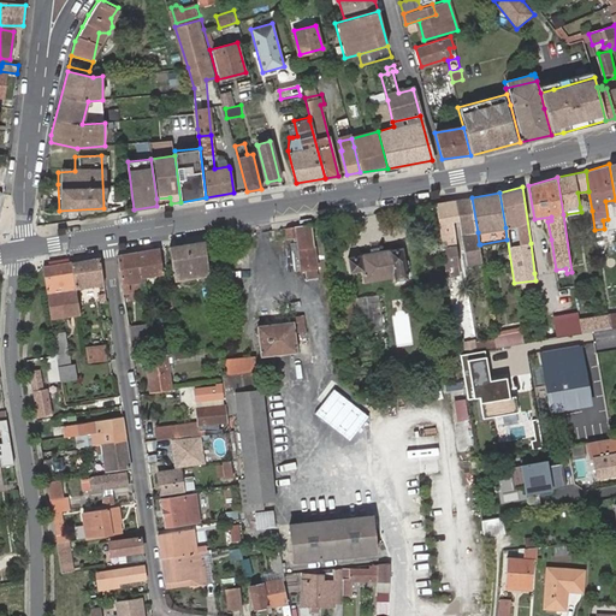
[(472,197),(455,200),(458,219),(462,235),(466,261),(481,260),(480,244),(479,244),(478,232),(472,197)]
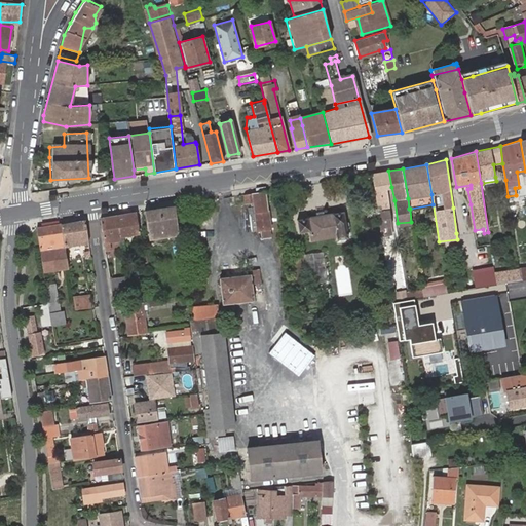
[(388,171),(382,172),(386,188),(391,187),(388,171)]
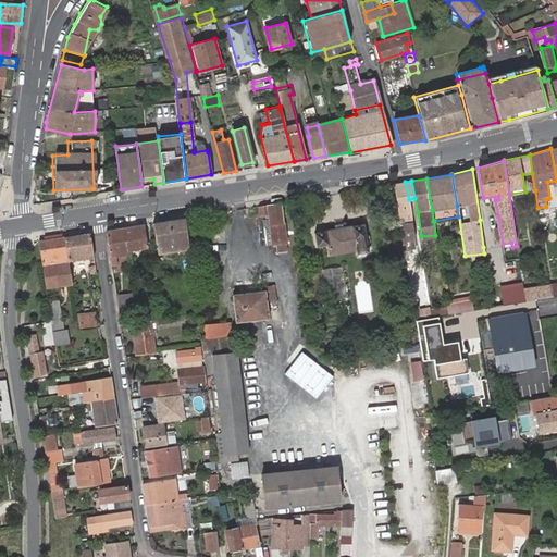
[(394,184),(400,225),(403,240),(405,239),(413,238),(412,230),(413,230),(412,223),(410,213),(411,213),(409,199),(405,182),(394,184)]
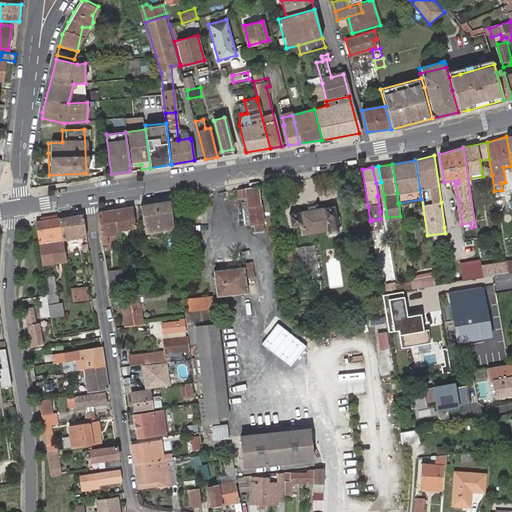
[(264,233),(259,186),(238,189),(239,199),(242,199),(245,226),(254,225),(255,233),(264,233)]
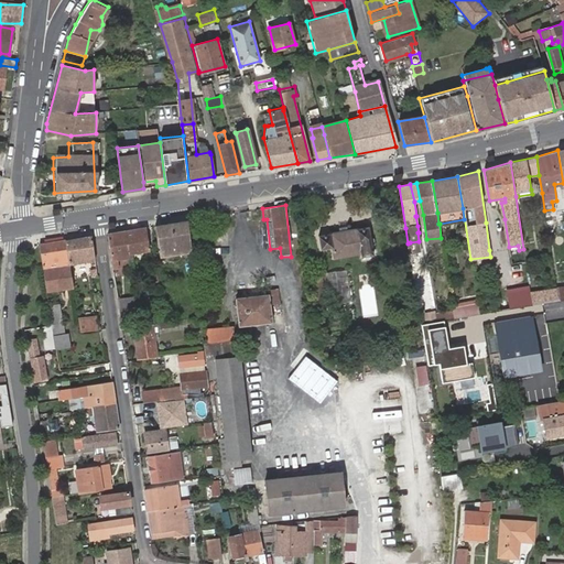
[(192,251),(188,220),(155,226),(160,257),(192,251)]
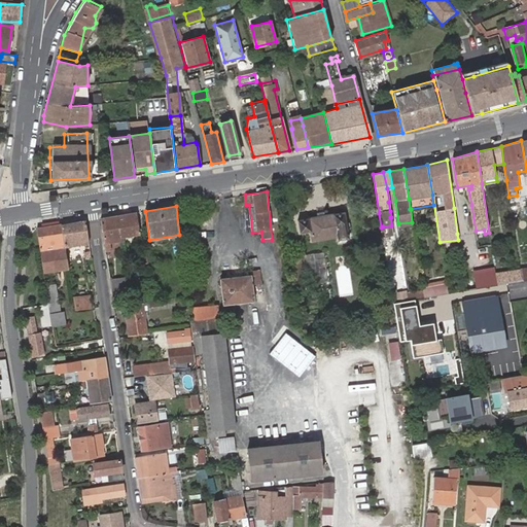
[(117,216),(120,240),(121,246),(126,245),(125,235),(140,233),(138,212),(117,216)]
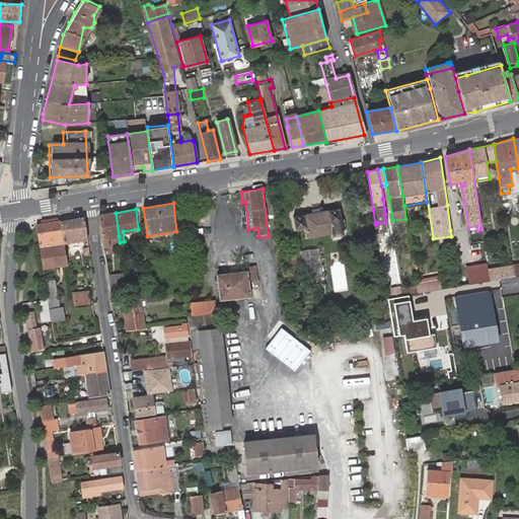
[(304,215),(293,217),(295,230),(306,229),(307,236),(332,233),(332,236),(344,234),(340,209),(328,211),(328,209),(304,214),(304,215)]
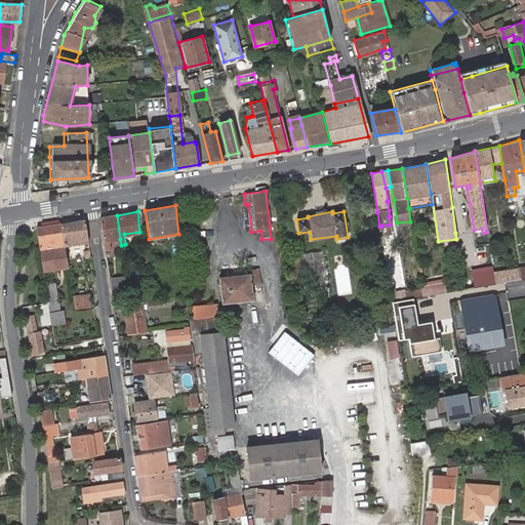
[(102,217),(106,245),(110,244),(109,241),(120,239),(117,215),(102,217)]
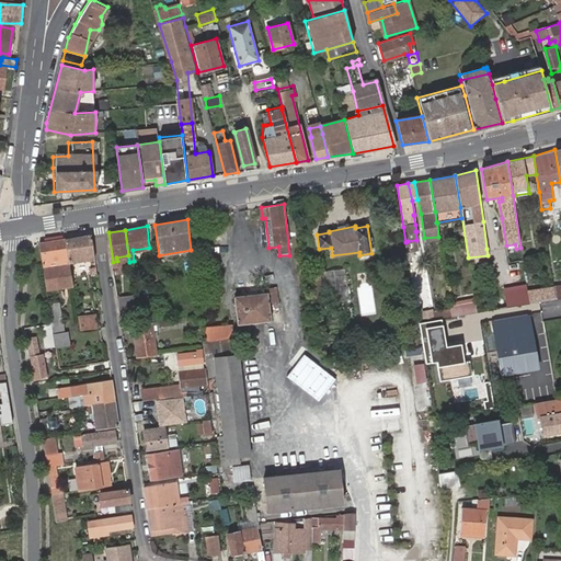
[(92,236),(66,240),(69,264),(95,260),(92,236)]
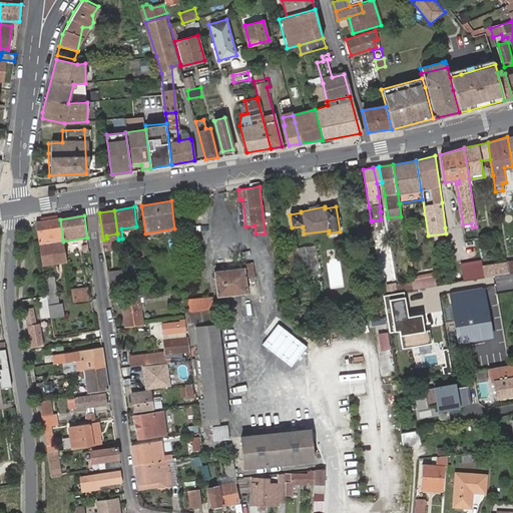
[(60,219),(36,223),(42,266),(66,263),(63,241),(60,219)]
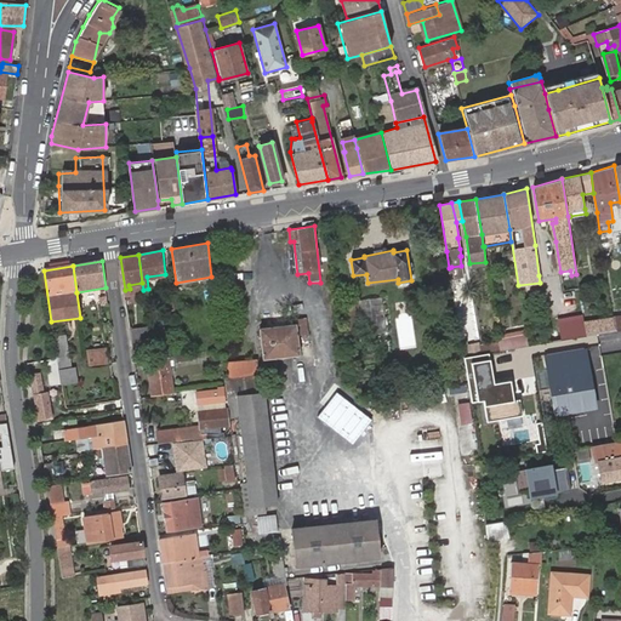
[(461,266),(451,267),(454,277),(462,275),(461,266)]
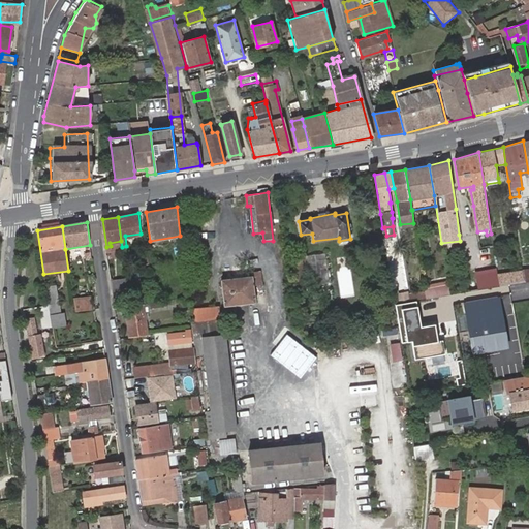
[(327,254),(305,257),(309,286),(330,284),(327,254)]
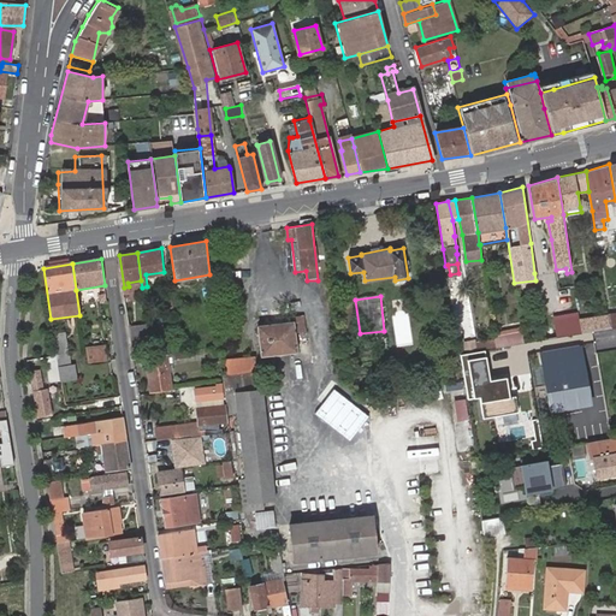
[(351,297),(341,300),(347,338),(357,337),(351,297)]
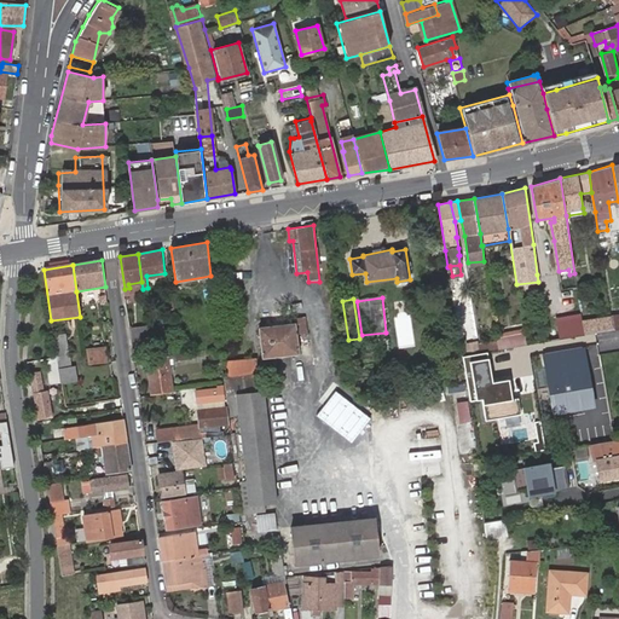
[(611,316),(583,320),(585,335),(607,331),(613,330),(611,316)]
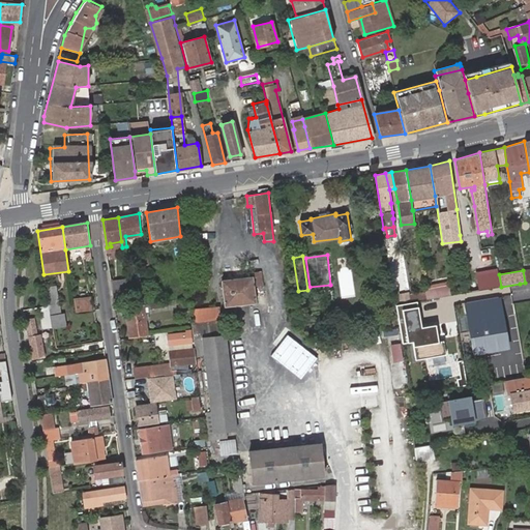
[(256,302),(255,292),(254,286),(261,285),(260,272),(252,273),(253,276),(223,281),(226,306),(256,302)]
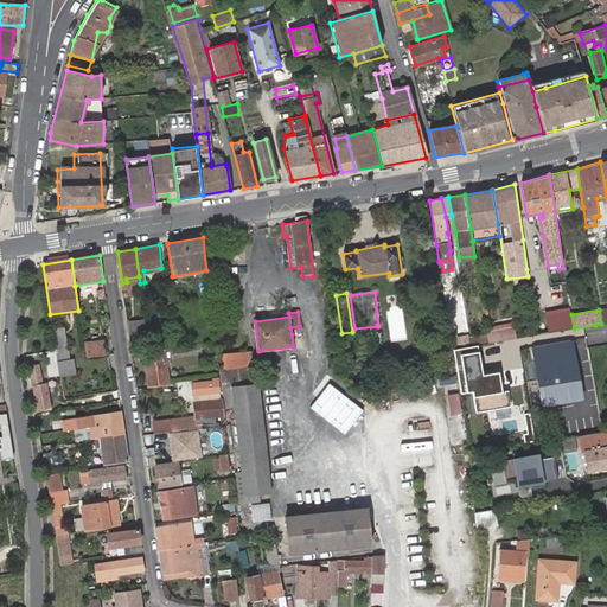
[(127,323),(129,339),(147,337),(145,320),(127,323)]
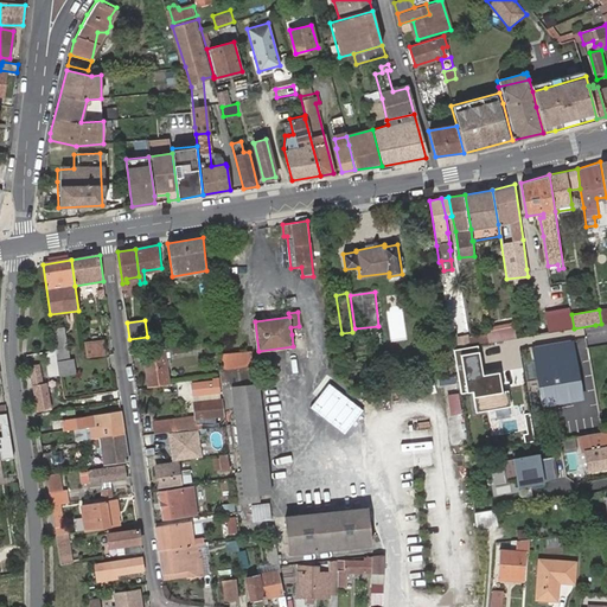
[(516,337),(515,324),(487,325),(489,338),(516,337)]
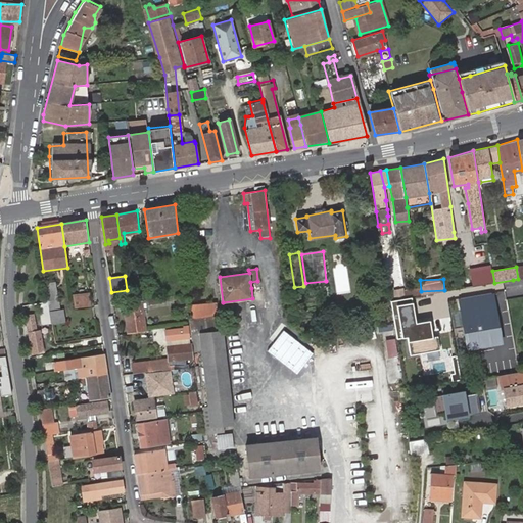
[(45,285),(49,312),(58,311),(54,283),(45,285)]
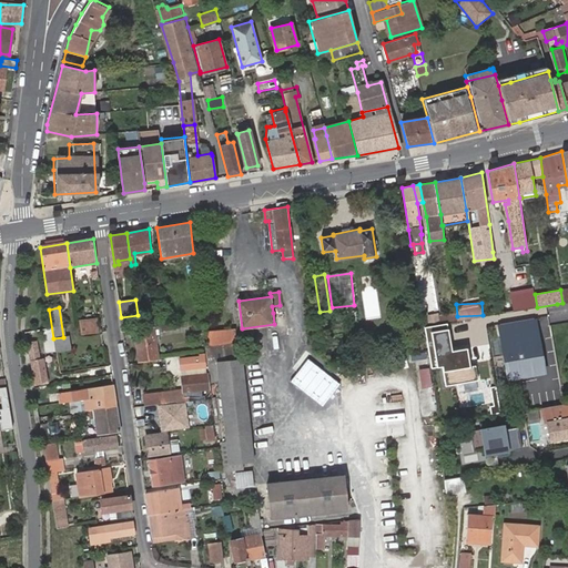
[(540,317),(498,324),(507,379),(549,373),(540,317)]
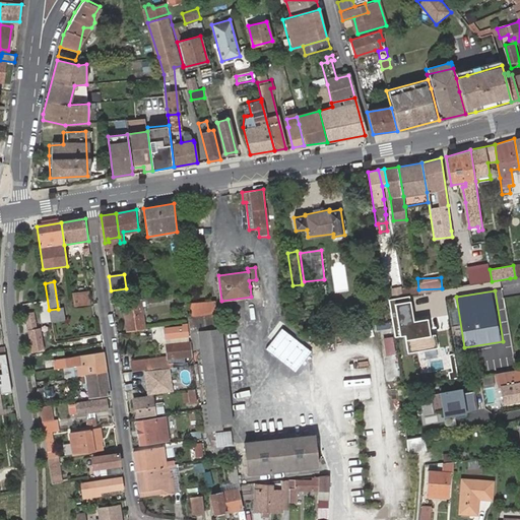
[(71,294),(73,307),(89,305),(87,291),(71,294)]
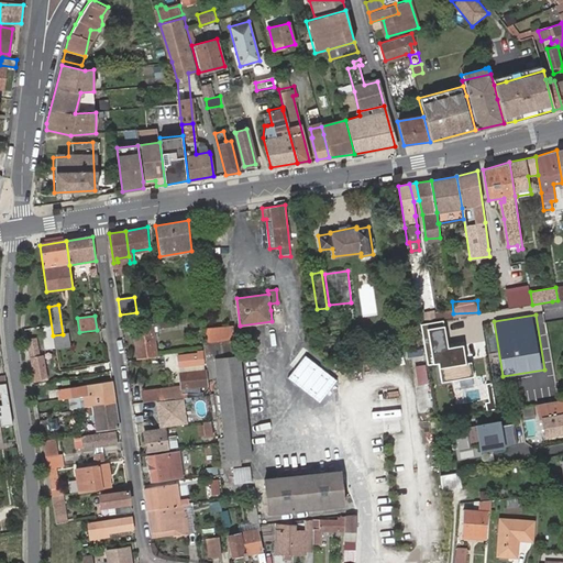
[(134,316),(124,317),(125,324),(135,323),(134,316)]
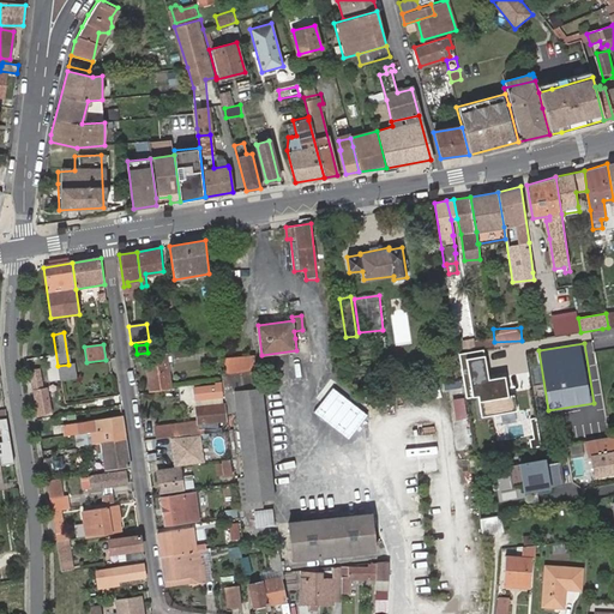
[(486,348),(459,353),(468,398),(480,396),(483,417),(519,410),(513,373),(492,378),(486,348)]
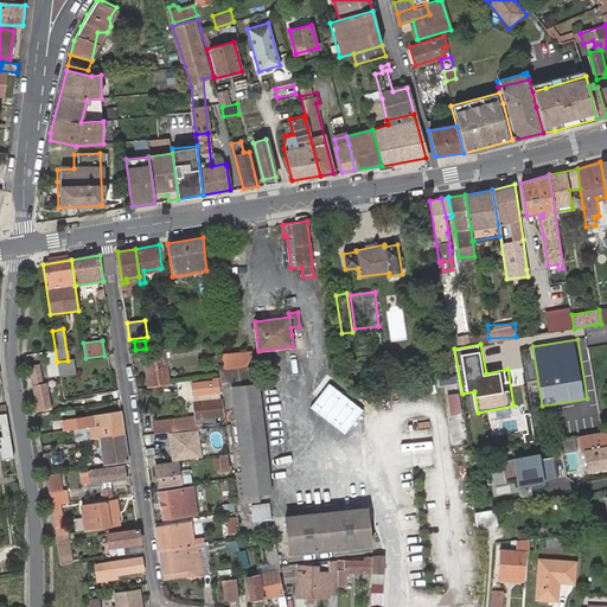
[(160,350),(145,352),(148,387),(171,384),(167,359),(161,360),(160,350)]
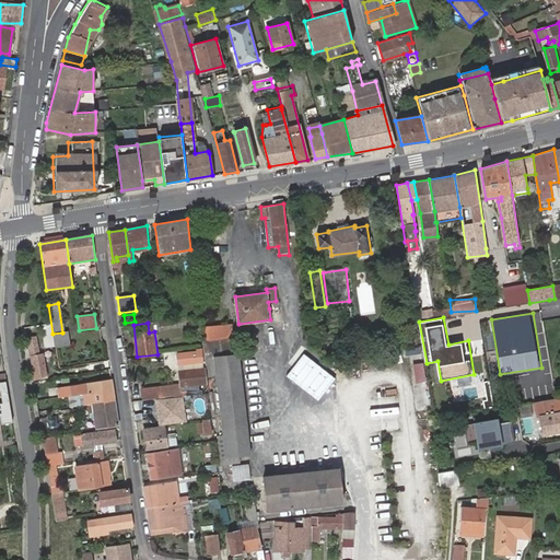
[(205,341),(202,341),(203,348),(207,376),(216,375),(218,392),(242,389),(236,337),(232,338),(230,325),(202,328),(205,341)]
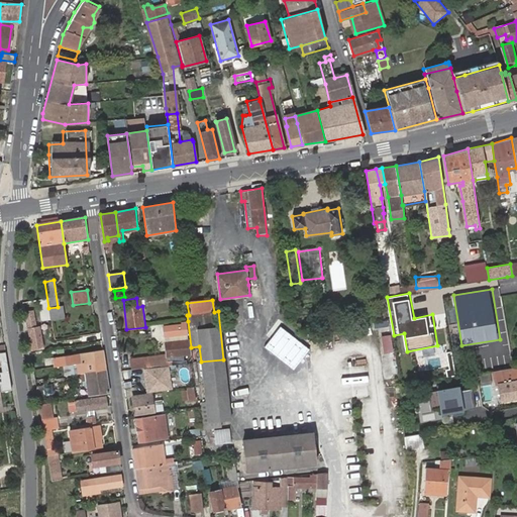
[(58,307),(48,308),(50,320),(63,319),(62,306),(58,307)]
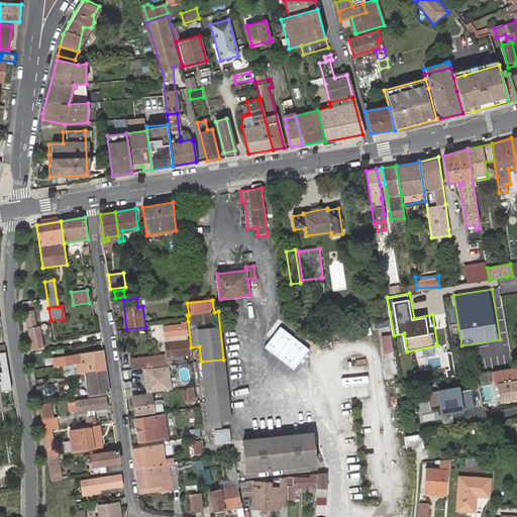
[(516,308),(509,307),(506,320),(515,322),(516,312),(516,308)]
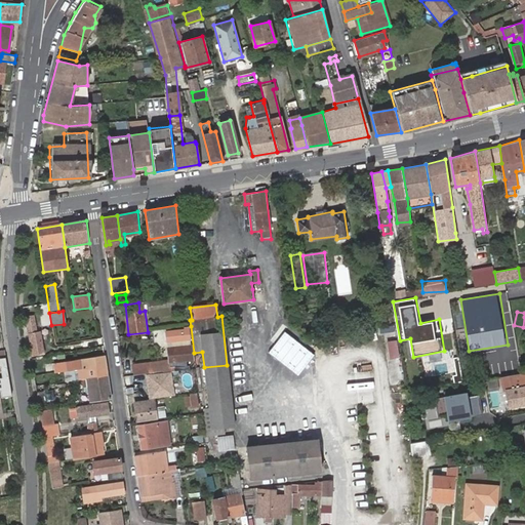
[(35,323),(27,324),(29,334),(30,335),(33,356),(43,354),(40,333),(36,333),(35,323)]
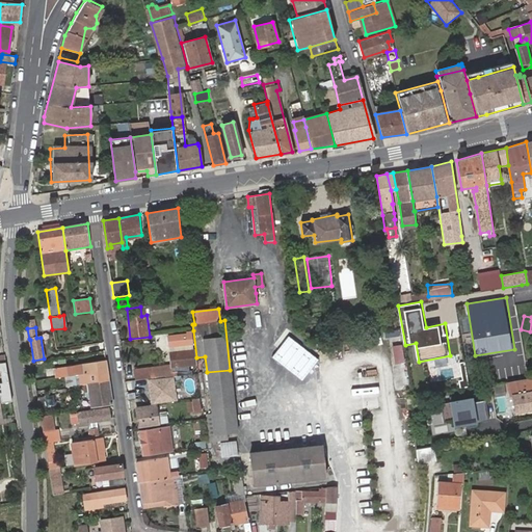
[(193,343),(192,330),(187,331),(188,334),(168,336),(170,346),(193,343)]
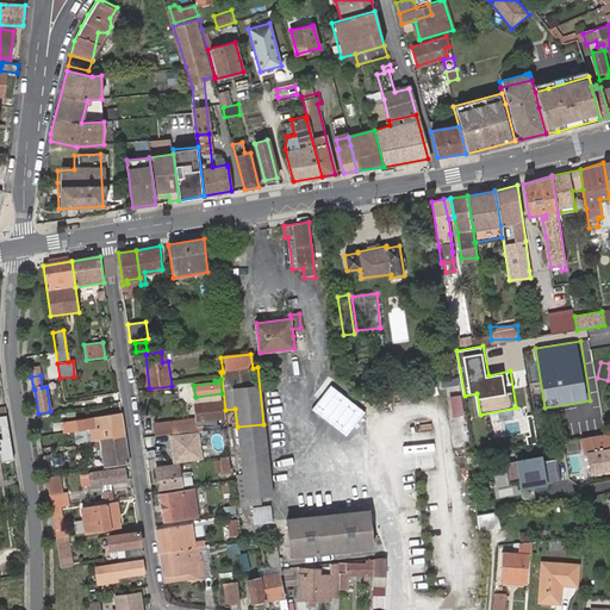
[(366,411),(330,385),(311,410),(346,437),(366,411)]
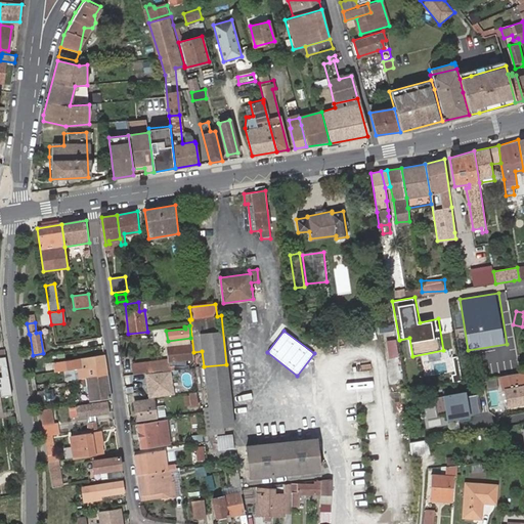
[(310,340),(312,349),(330,345),(328,337),(310,340)]
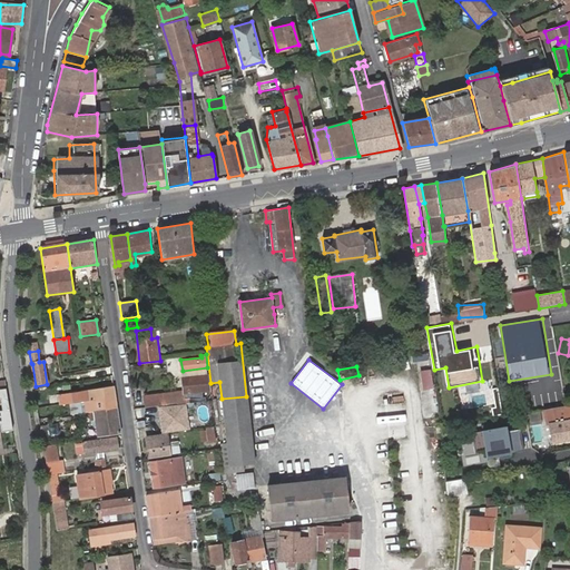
[(186,391),(144,396),(146,408),(177,403),(178,404),(212,400),(208,374),(184,379),(186,391)]
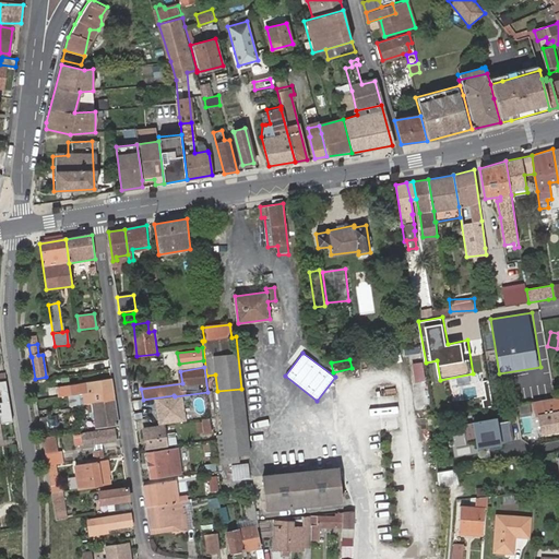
[(114,390),(113,379),(71,385),(73,396),(83,394),(88,394),(114,390)]
